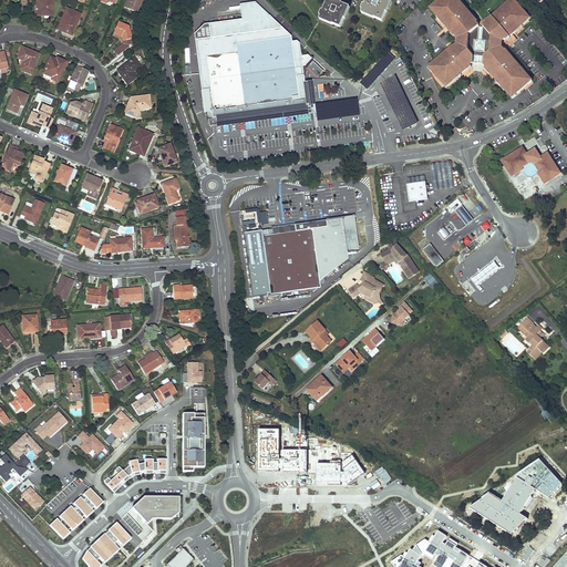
[(37,0),(35,14),(41,16),(42,13),(52,14),(52,0),(37,0)]
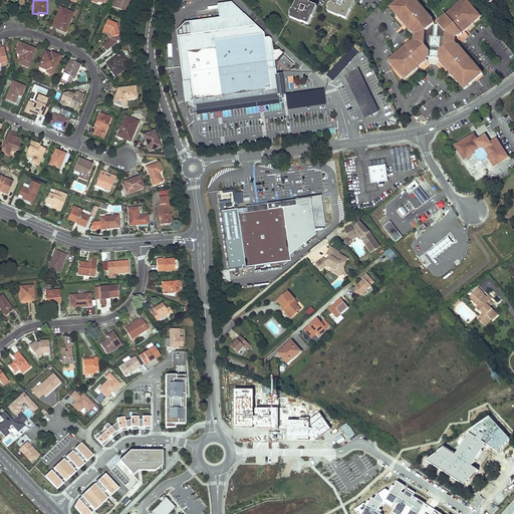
[(115,0),(113,6),(124,11),(129,0),(132,0),(133,0),(132,0),(115,0)]
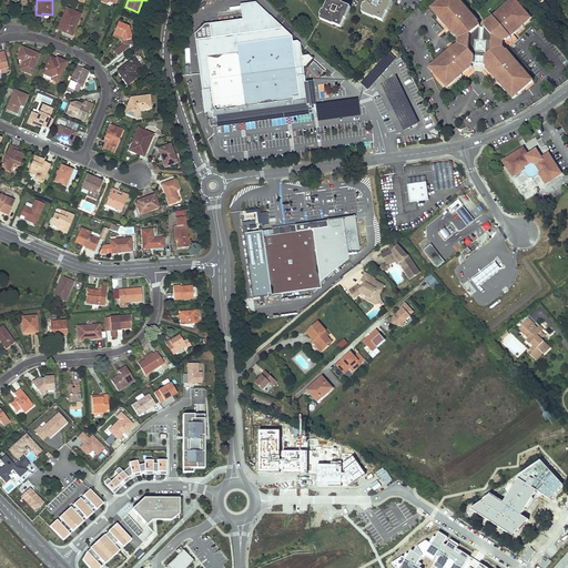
[(350,8),(332,0),(328,0),(321,19),(341,28),(350,8)]
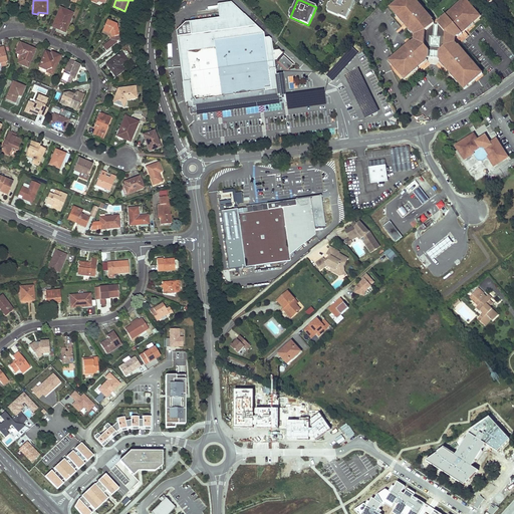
[(351,0),(332,0),(328,11),(346,19),(354,1),(351,0)]
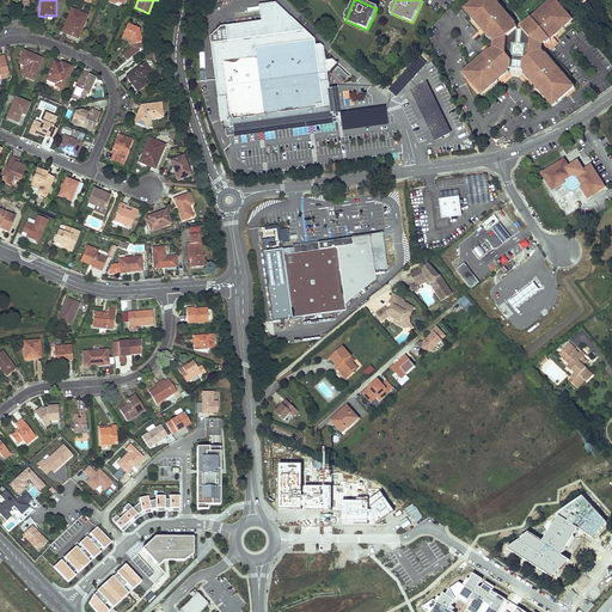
[(494,0),(475,0),(465,10),(493,42),(493,48),(464,72),(482,93),(518,62),(555,106),(576,87),(546,50),(546,46),(574,22),(555,0),(552,0),(519,29),(494,0)]
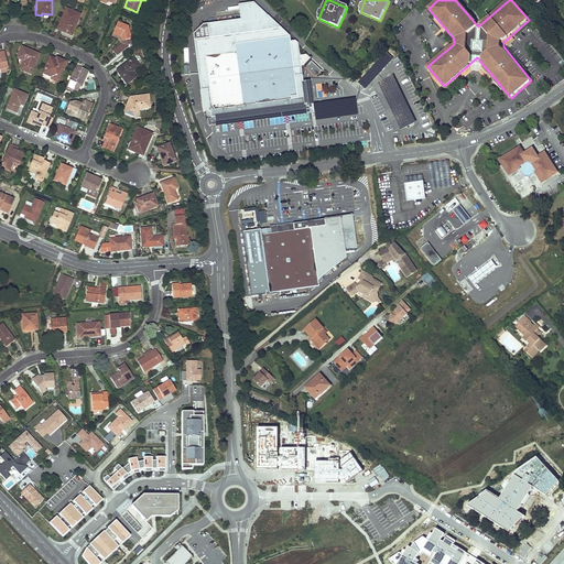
[(209,119),(210,126),(230,122),(230,116),(246,114),(246,118),(250,119),(257,119),(264,118),(271,117),(278,115),(281,114),(281,109),(291,107),(300,114),(310,111),(307,95),(308,94),(307,90),(308,90),(307,85),(303,86),(301,69),(303,69),(311,60),(306,55),(299,56),(297,44),(294,42),(290,41),(289,38),(253,3),(238,6),(240,20),(203,25),(193,34),(204,112),(206,112),(206,119),(209,119)]
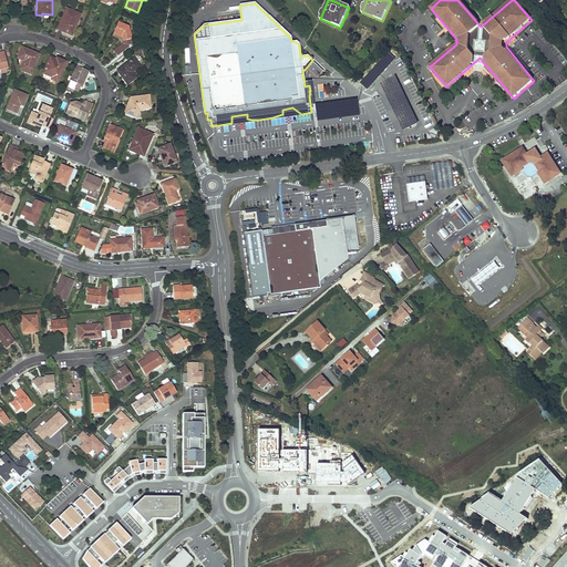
[(81,14),(66,9),(58,30),(63,32),(65,33),(66,30),(73,33),(81,14)]
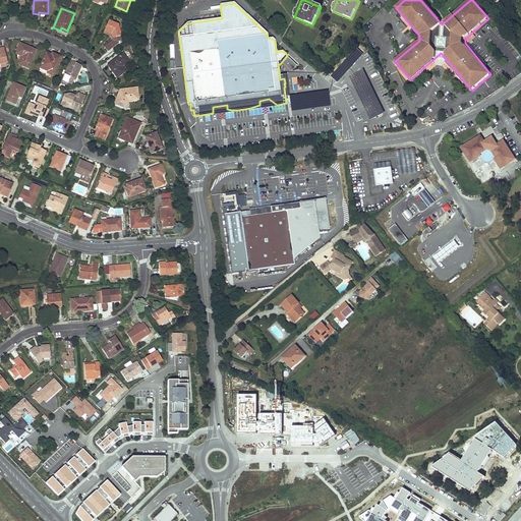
[(113,40),(104,47),(107,49),(108,51),(118,44),(118,42),(122,41),(118,24),(108,20),(104,31),(111,34),(112,37),(113,40)]
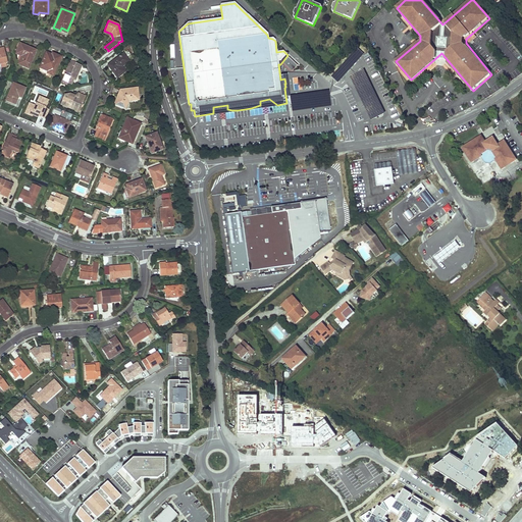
[(25,46),(20,44),(17,52),(22,55),(19,63),(29,68),(37,50),(25,46)]
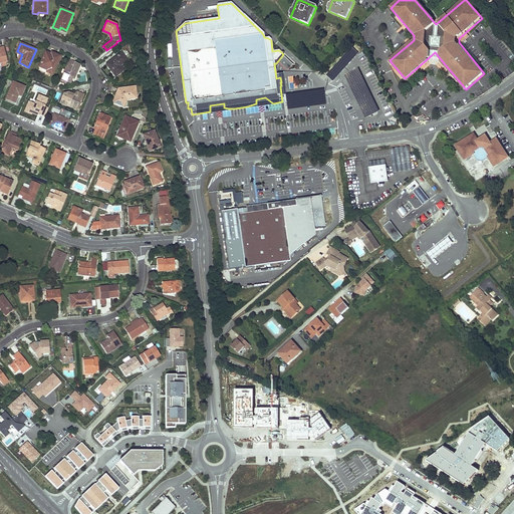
[(51,54),(45,52),(39,67),(47,70),(47,72),(52,74),(60,56),(55,54),(51,53),(51,54)]
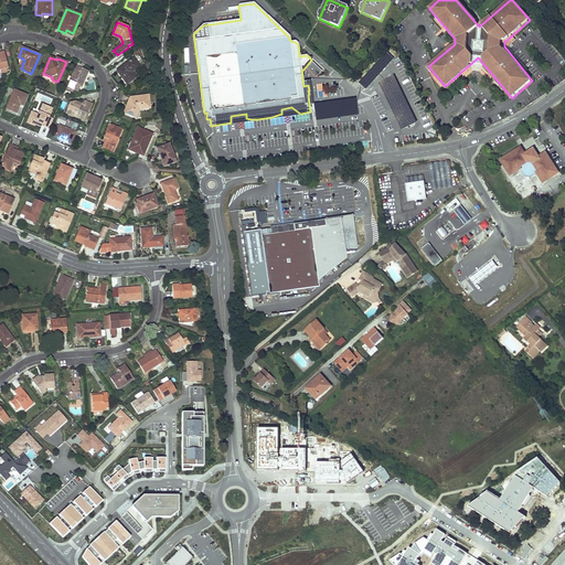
[(134,59),(117,71),(123,78),(127,84),(135,77),(131,72),(139,66),(134,59)]
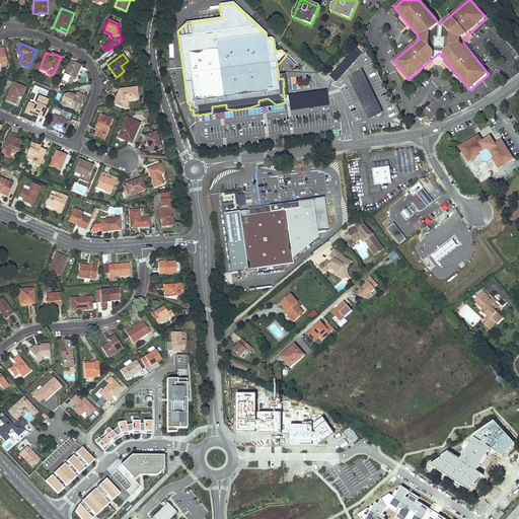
[(75,63),(70,61),(62,82),(66,84),(67,81),(72,83),(73,79),(74,77),(76,77),(81,66),(75,63)]
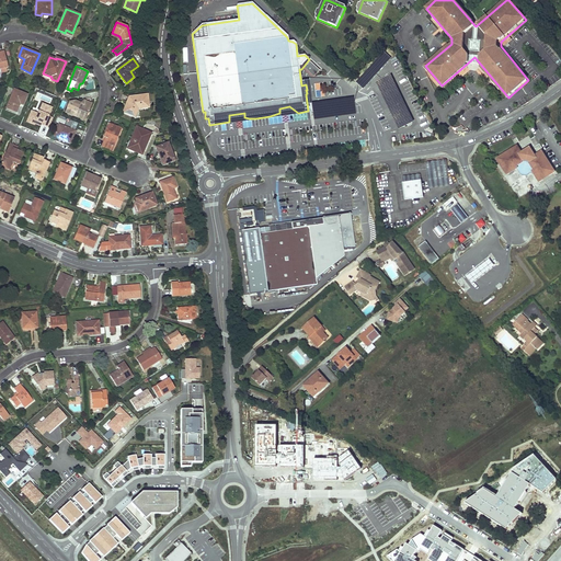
[(14,90),(7,107),(12,111),(16,112),(20,103),(23,105),(26,95),(14,90)]
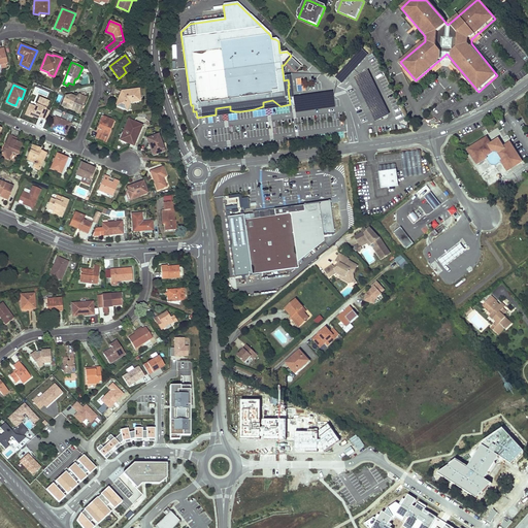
[(118,99),(116,105),(126,109),(129,102),(140,101),(139,89),(122,91),(118,99)]
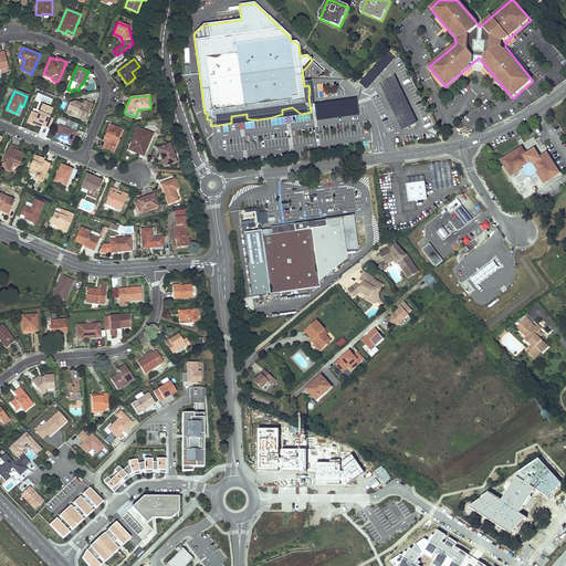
[(70,103),(65,113),(76,117),(77,115),(86,118),(88,115),(92,106),(88,105),(88,103),(85,102),(83,105),(76,102),(74,105),(70,103)]
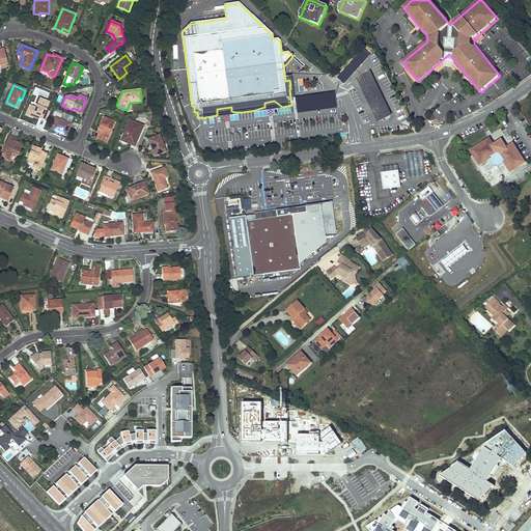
[(100,131),(96,138),(106,142),(114,121),(104,117),(100,127),(102,127),(100,131)]
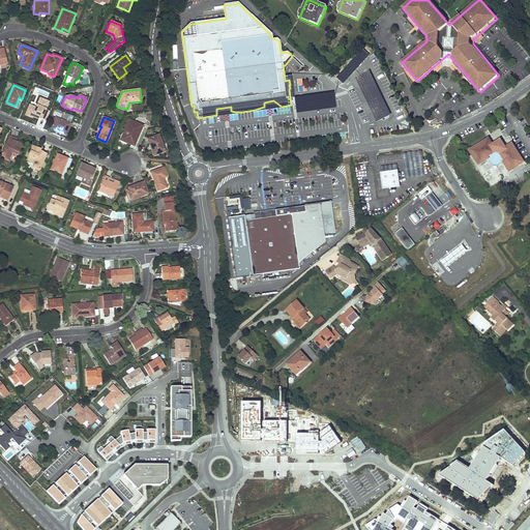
[(56,118),(52,128),(62,133),(66,134),(70,124),(56,118)]
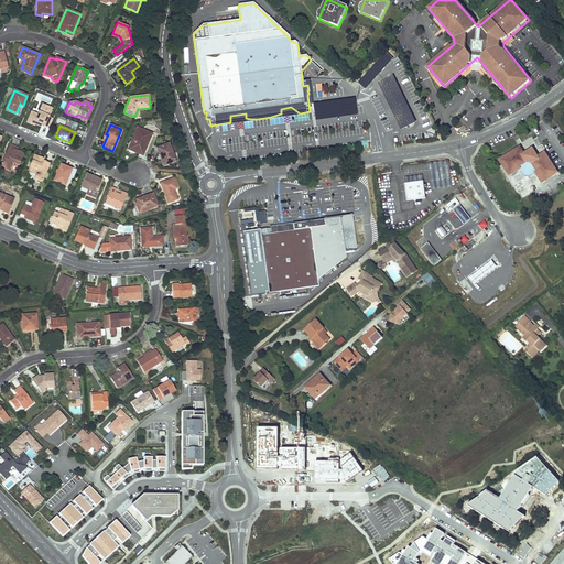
[(132,141),(129,150),(140,154),(143,155),(151,133),(137,128),(131,141),(132,141)]
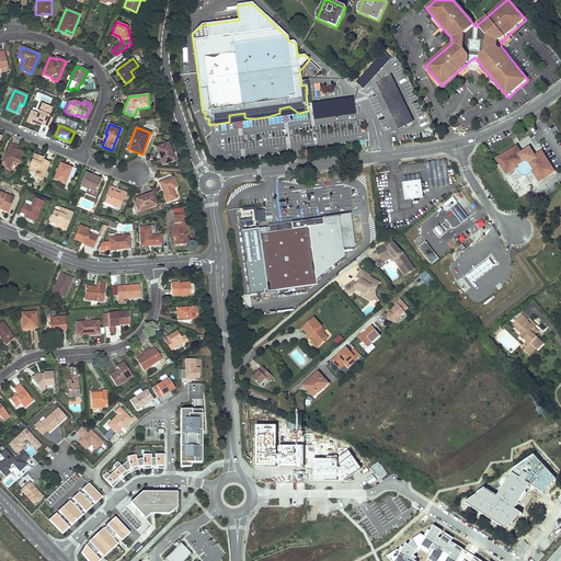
[(168,142),(157,147),(161,160),(163,163),(174,160),(168,142)]
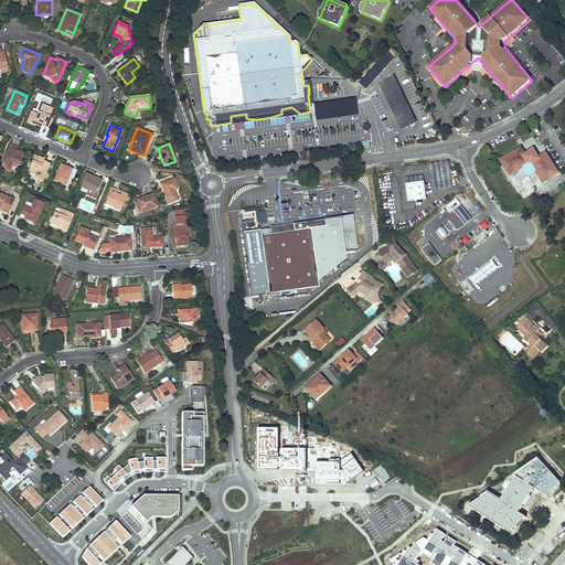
[(6,155),(0,166),(9,170),(16,172),(19,164),(23,155),(17,151),(18,148),(17,147),(13,146),(9,157),(6,155)]
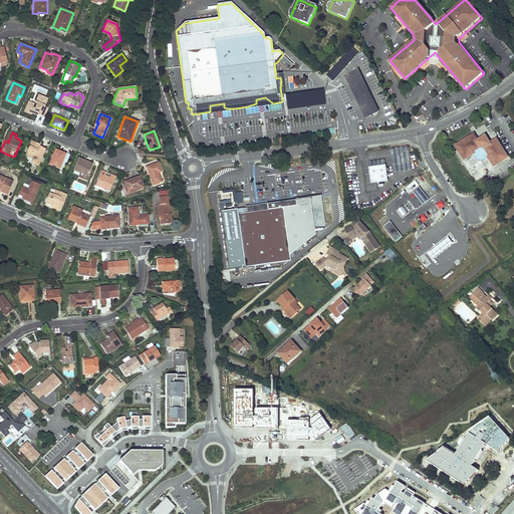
[(473,133),(454,145),(463,159),(471,154),(470,152),(480,145),(487,156),(485,157),(491,167),(506,157),(495,139),(489,142),(487,138),(481,137),(477,140),(473,133)]
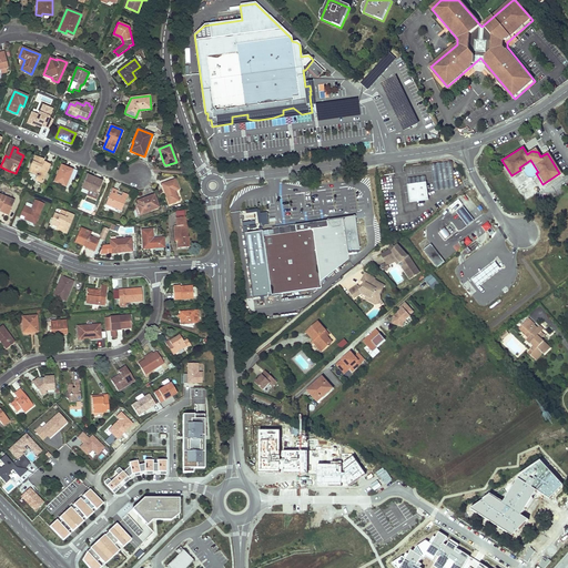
[(41,159),(36,156),(29,172),(38,175),(36,180),(42,183),(50,165),(43,162),(43,161),(41,159)]
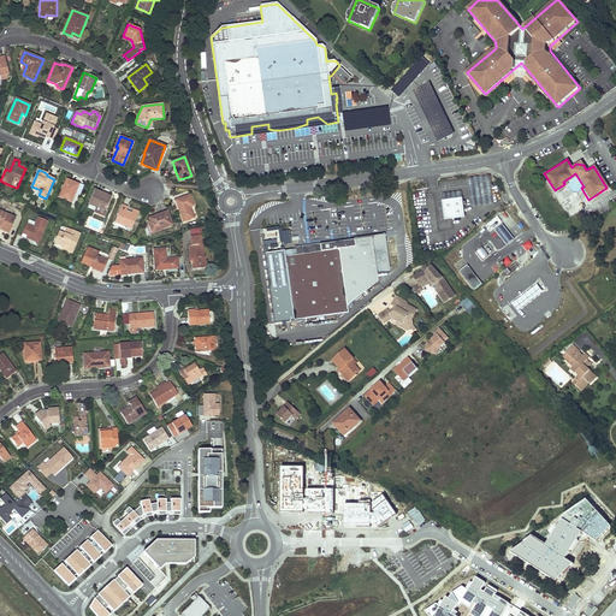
[(563,182),(564,184),(569,190),(574,191),(581,188),(584,187),(575,173),(563,182)]
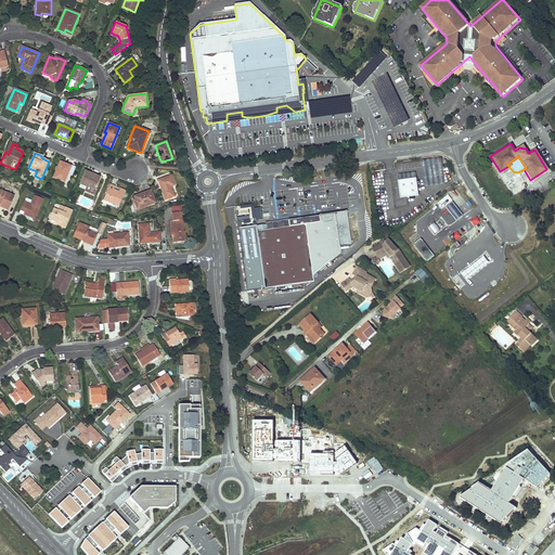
[(439,160),(420,163),(423,186),(443,184),(439,160)]
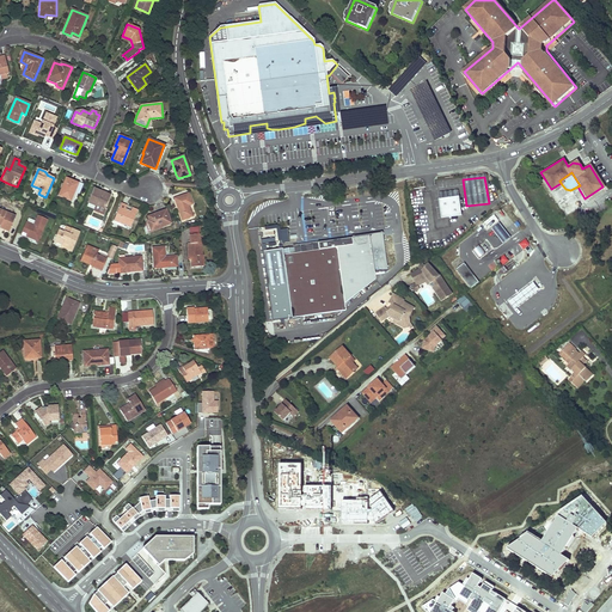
[(67,179),(60,196),(71,201),(78,184),(73,182),(67,179)]
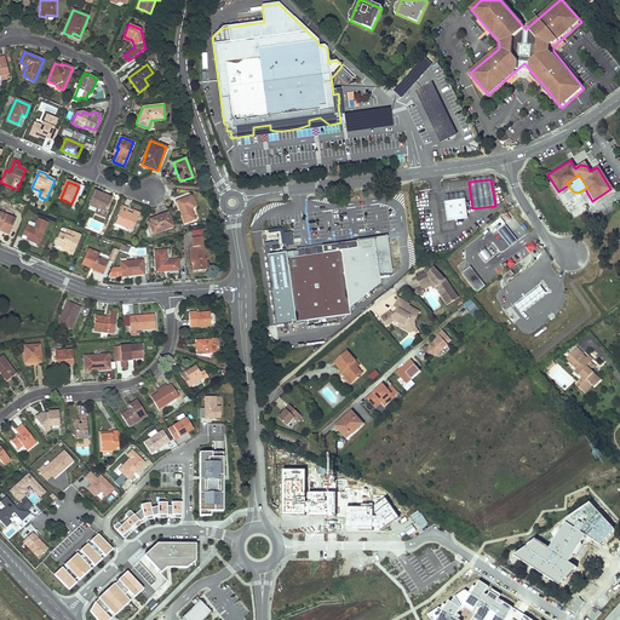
[(104,195),(96,191),(90,205),(102,211),(105,212),(105,211),(110,197),(104,195)]
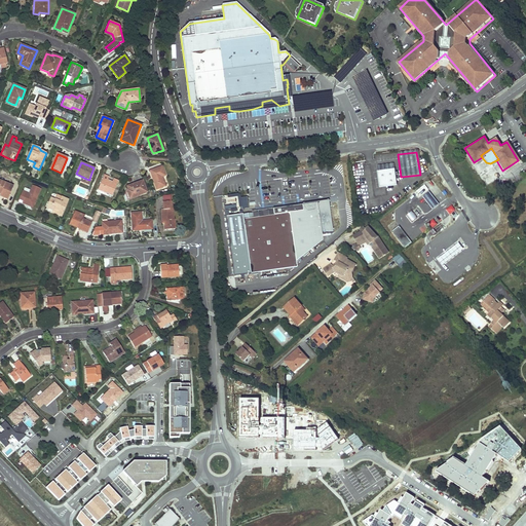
[(162,166),(151,171),(157,188),(165,186),(162,178),(161,177),(165,176),(162,166)]
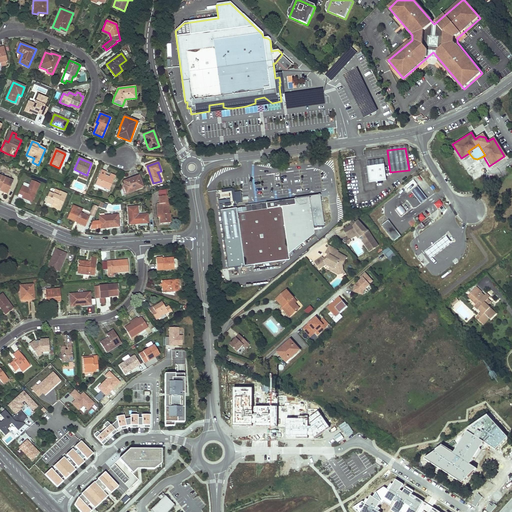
[(385,166),(368,168),(370,184),(388,182),(385,166)]
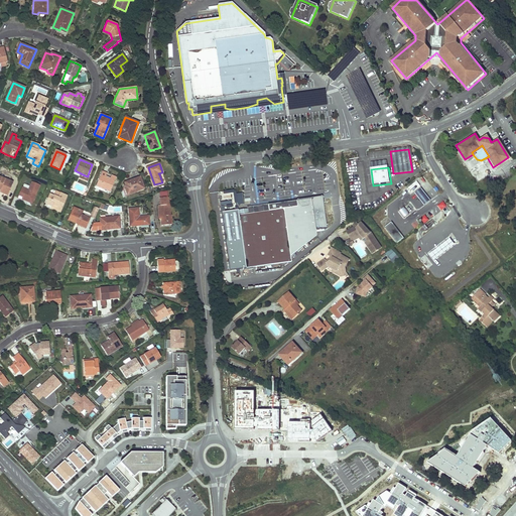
[(102,171),(97,185),(111,191),(116,177),(112,175),(110,178),(106,176),(107,173),(102,171)]
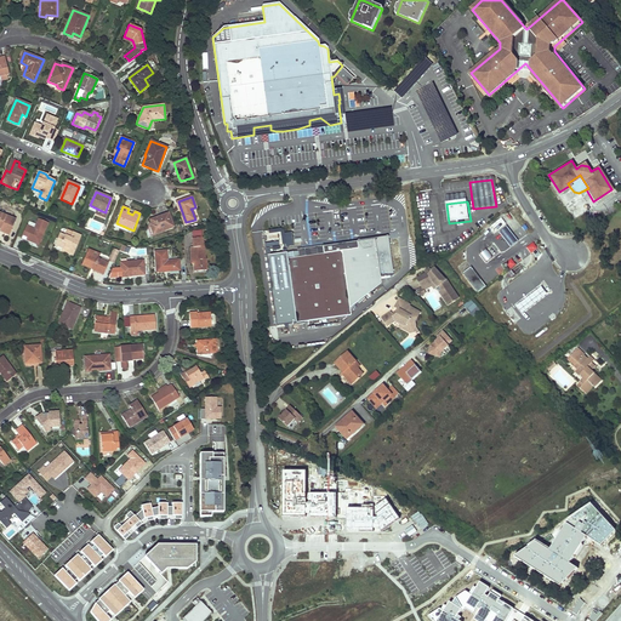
[(16,220),(0,214),(0,224),(3,227),(0,231),(5,233),(10,234),(16,220)]
